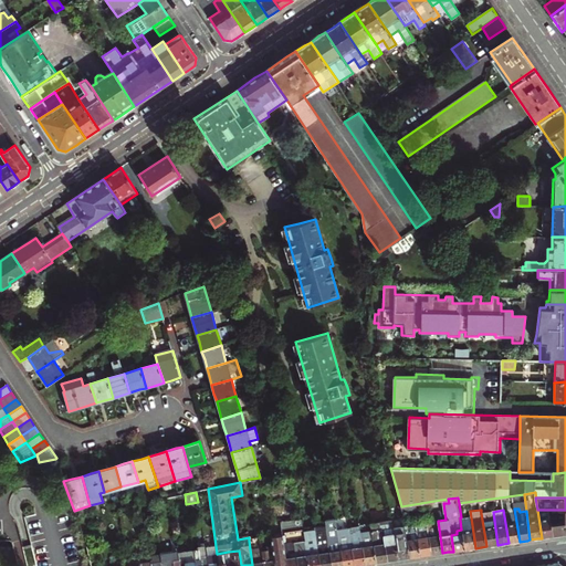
[(552,536),(548,510),(537,510),(542,538),(547,537),(552,536)]
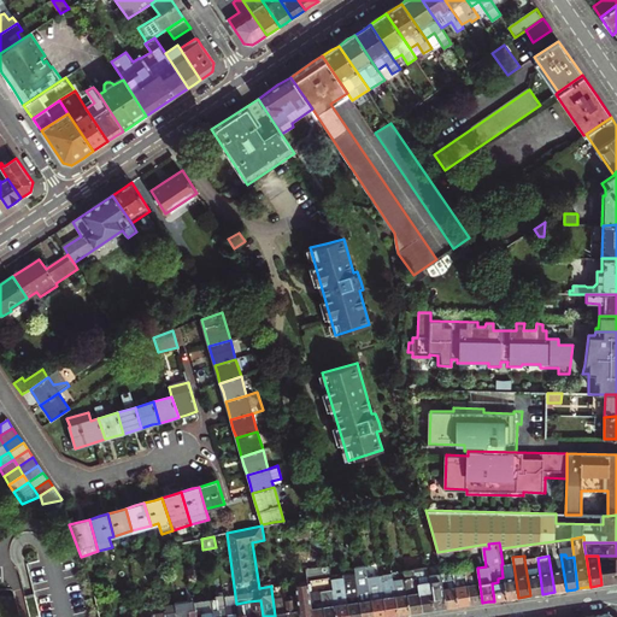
[(601,559),(601,556),(598,556),(601,585),(611,583),(616,582),(613,570),(607,570),(607,559),(601,559)]
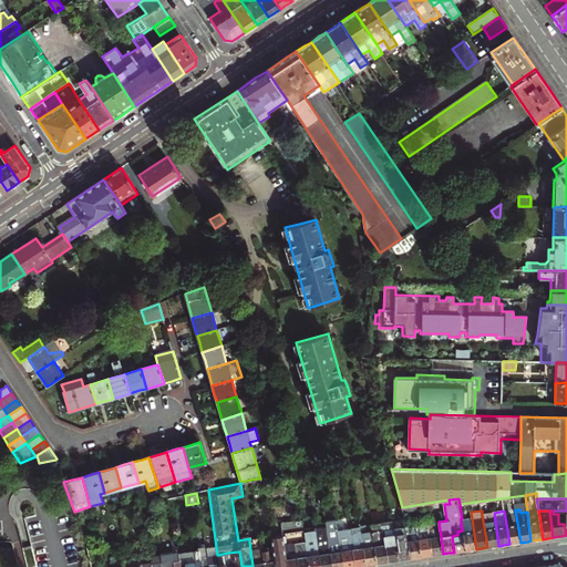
[(566,511),(553,511),(553,514),(558,514),(558,524),(564,524),(566,535),(566,511)]
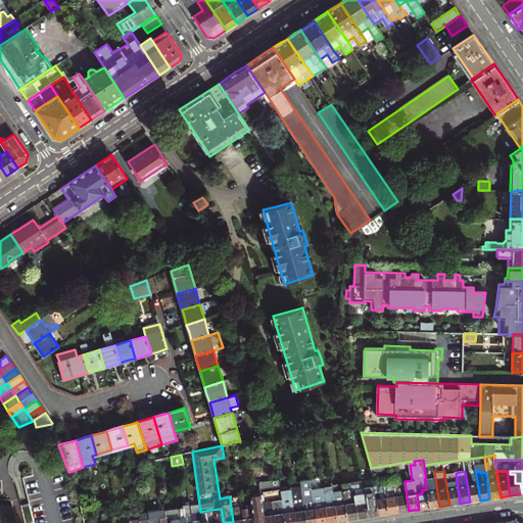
[(455,504),(460,504),(456,473),(444,474),(449,505),(455,504)]
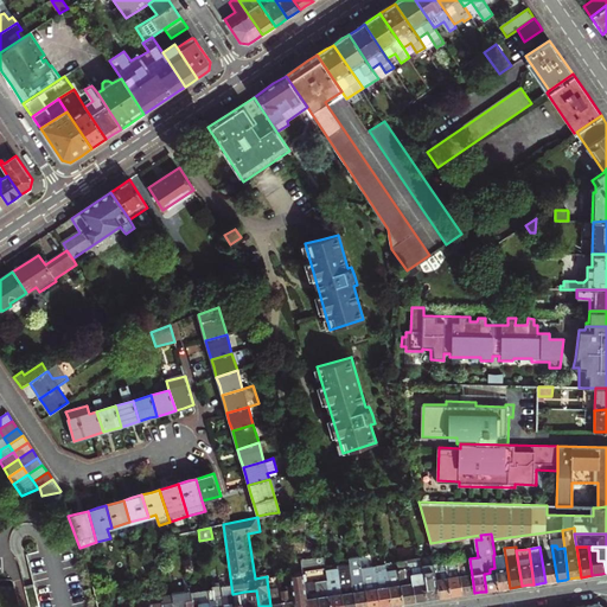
[(554,581),(557,581),(553,553),(541,554),(545,582),(554,581)]
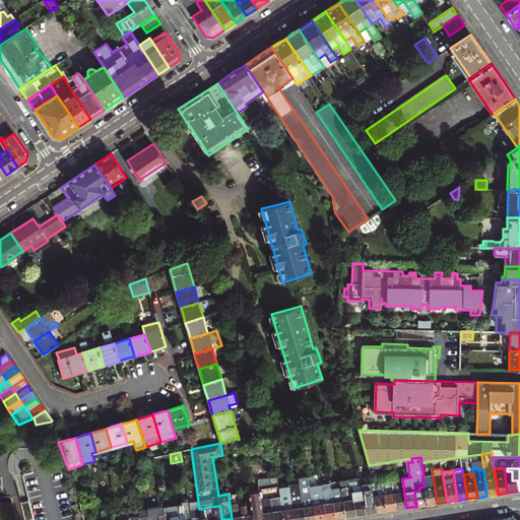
[(434,504),(437,504),(433,475),(423,477),(424,486),(427,505),(434,504)]
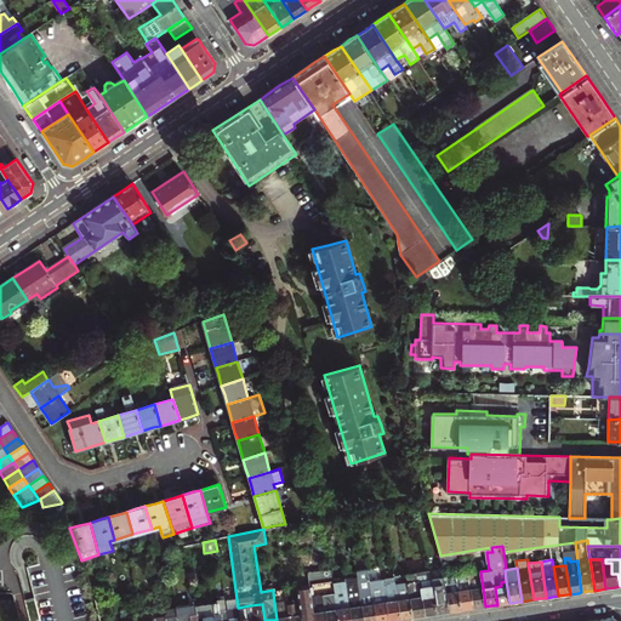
[(376,620),(370,580),(368,569),(355,570),(357,576),(363,620),(376,620)]
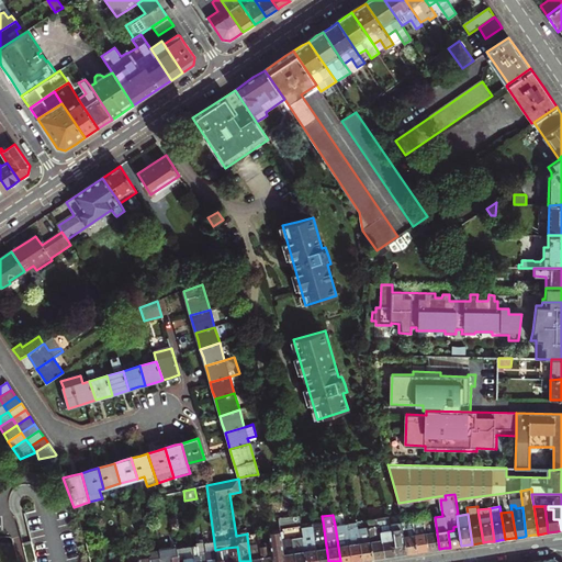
[(402,554),(406,554),(402,523),(404,523),(402,515),(389,517),(395,555),(402,554)]
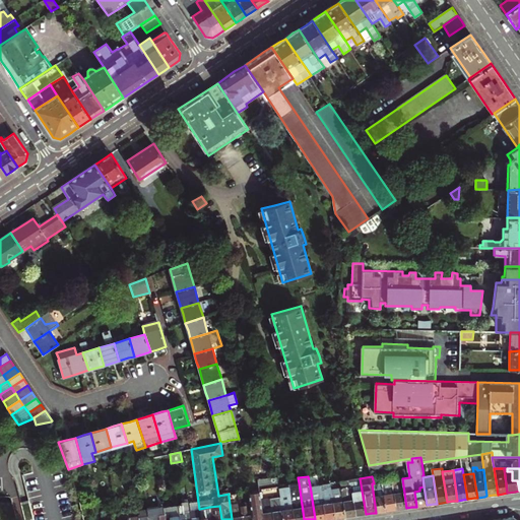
[(294,519),(289,484),(288,478),(277,480),(280,498),(283,519),(294,519)]
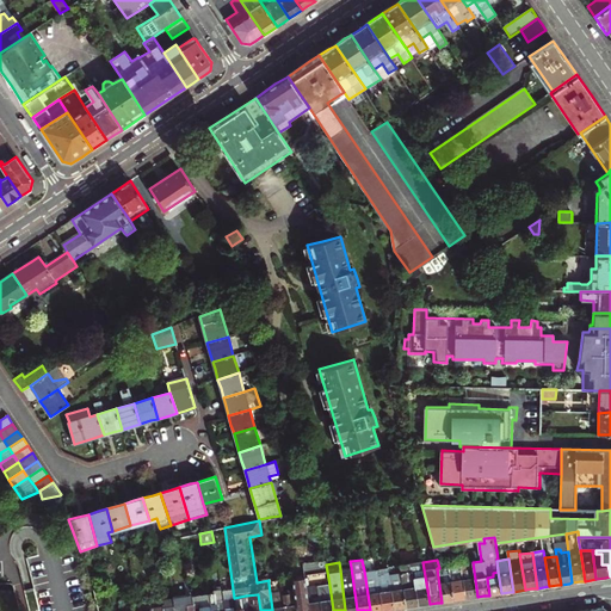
[(400,566),(401,574),(413,572),(418,606),(424,605),(430,604),(423,562),(400,566)]
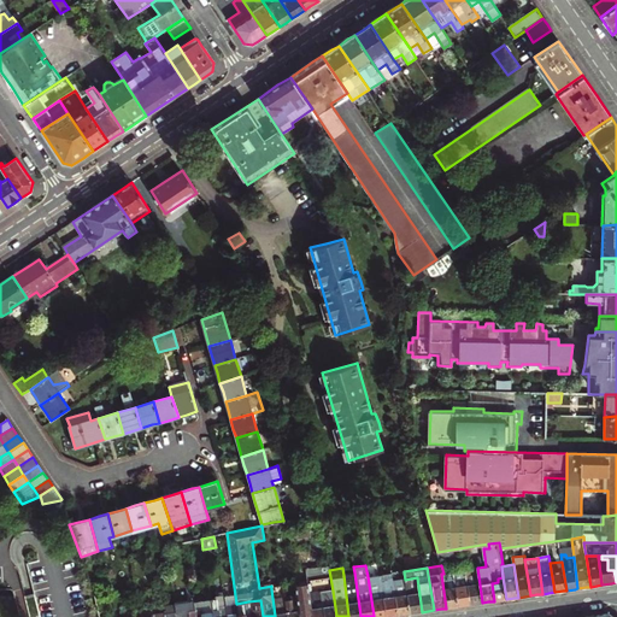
[(477,604),(482,603),(477,568),(465,570),(470,605),(477,604)]
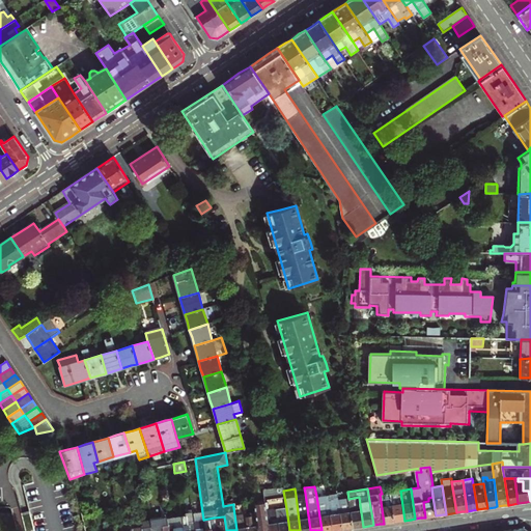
[(400,521),(404,521),(400,491),(390,493),(394,522),(400,521)]
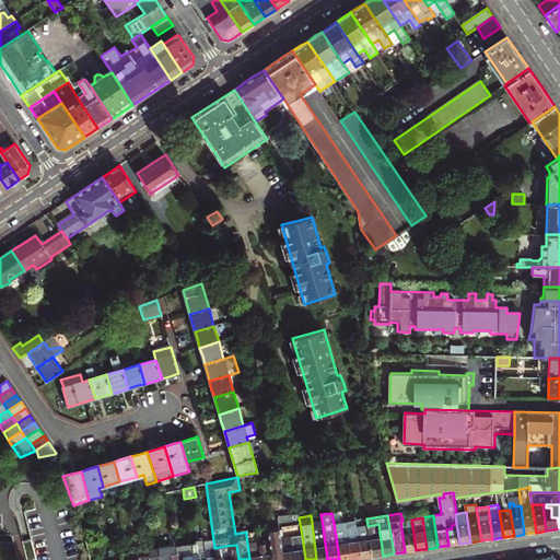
[(368,526),(366,518),(356,520),(361,559),(368,558),(372,557),(368,526)]
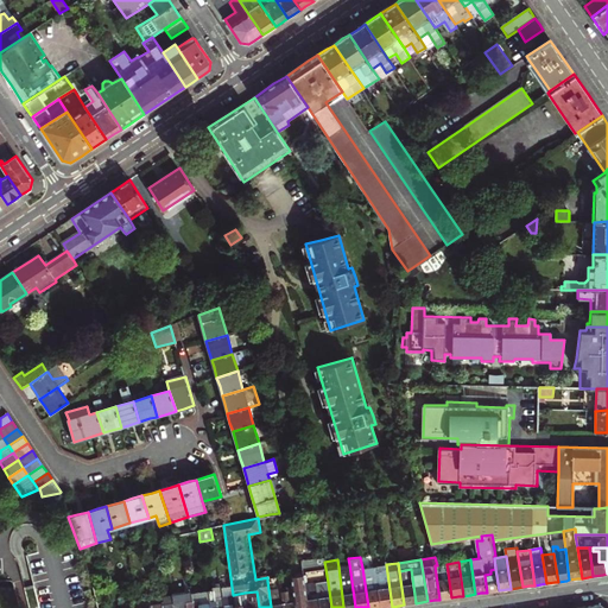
[(355,607),(349,564),(339,567),(343,607),(355,607)]
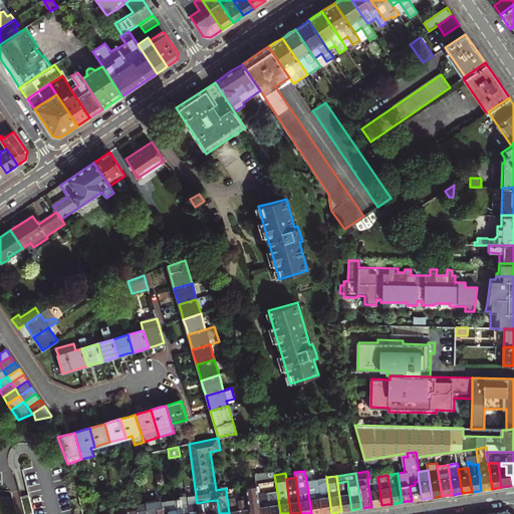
[(321,513),(328,513),(331,513),(326,477),(316,479),(321,513)]
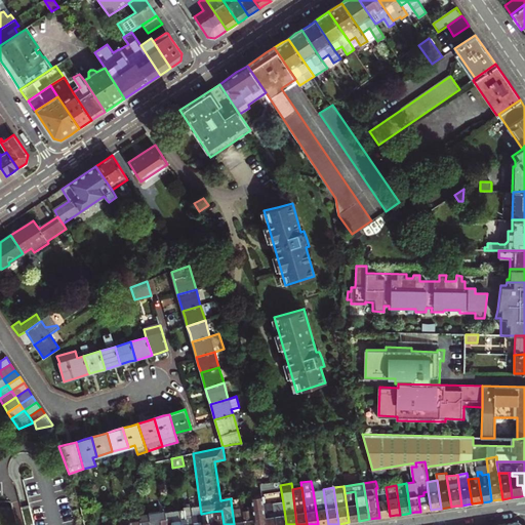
[(387,517),(390,516),(386,487),(377,488),(375,488),(379,518),(387,517)]
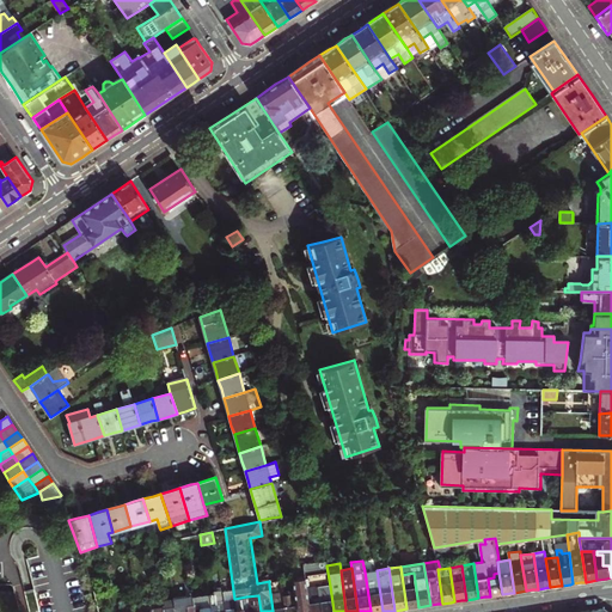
[(383,611),(377,570),(365,571),(371,611),(383,611)]
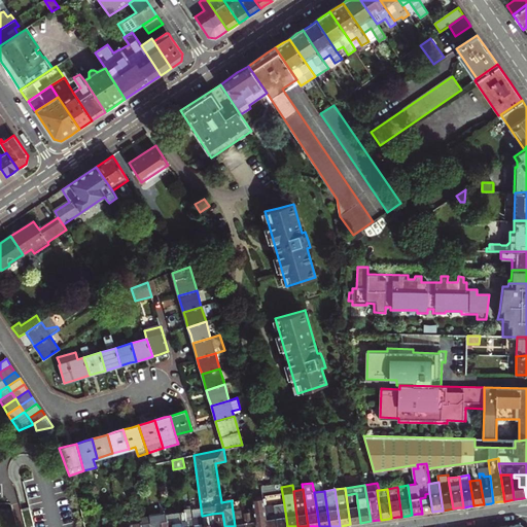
[(346,495),(350,524),(355,523),(360,523),(356,493),(346,495)]
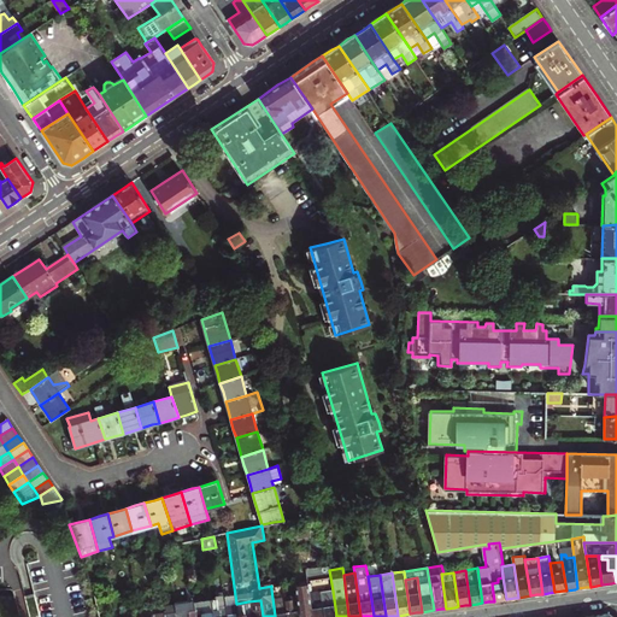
[(506,599),(503,577),(498,579),(498,582),(492,583),(494,601),(501,600),(506,599)]
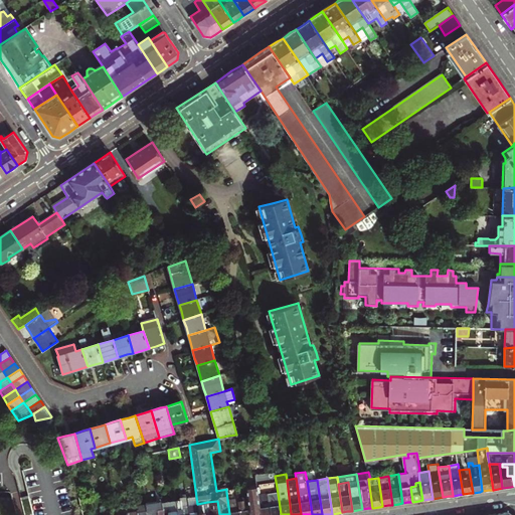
[(261,514),(258,496),(256,487),(236,490),(237,499),(247,497),(250,514),(261,514)]
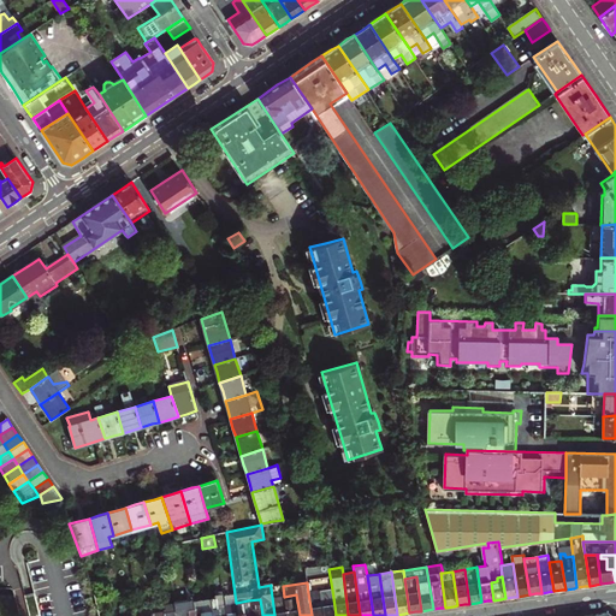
[(286,615),(284,597),(278,598),(276,588),(271,588),(274,615),(286,615)]
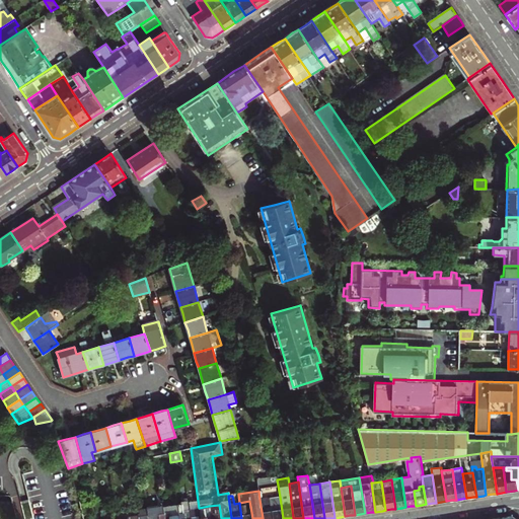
[(283,518),(280,497),(270,498),(273,518),(283,518)]
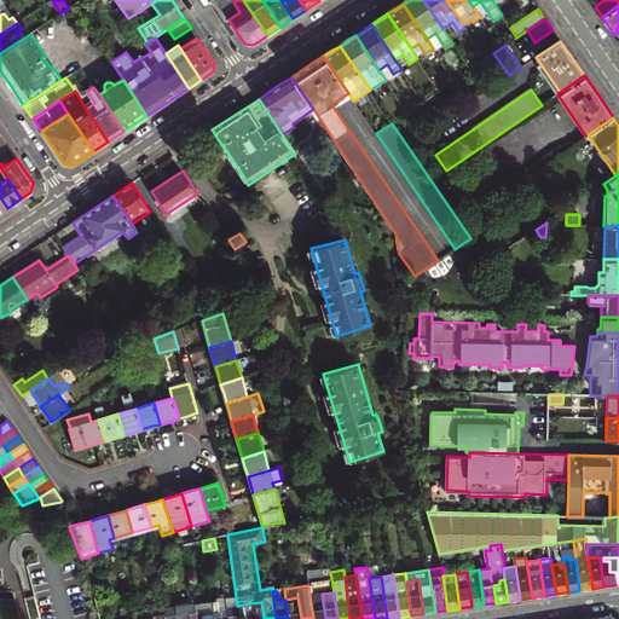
[(325,618),(322,594),(310,596),(313,618),(325,618)]
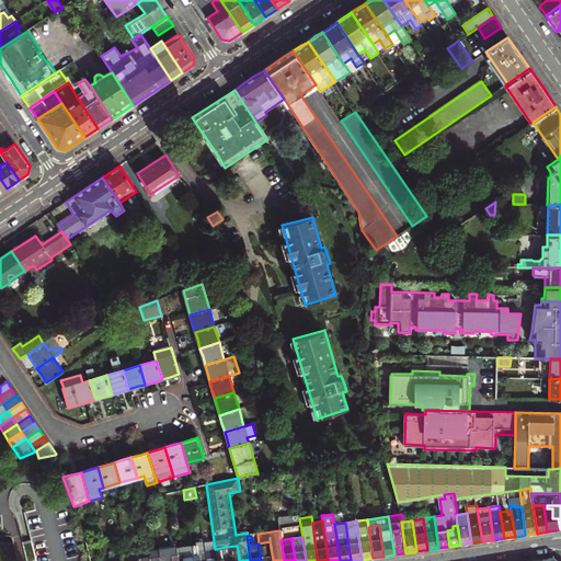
[(194,560),(192,546),(192,541),(175,542),(175,545),(176,554),(183,553),(183,560),(194,560)]
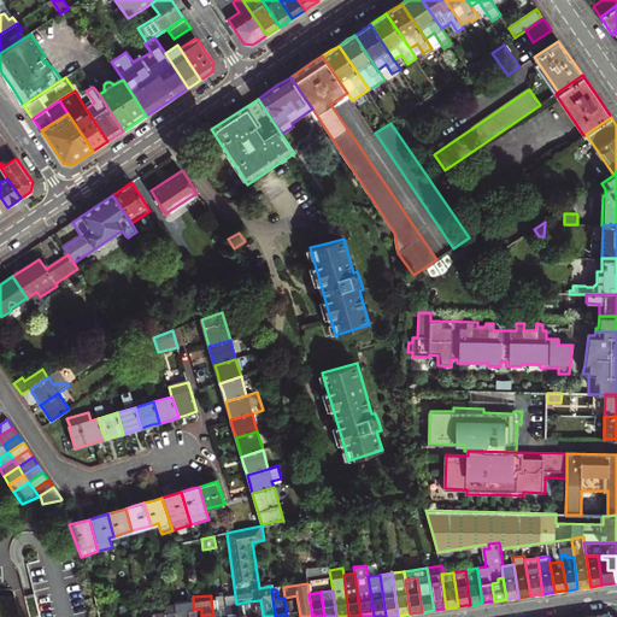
[(238,616),(236,604),(235,595),(225,595),(228,605),(224,606),(225,616),(238,616)]
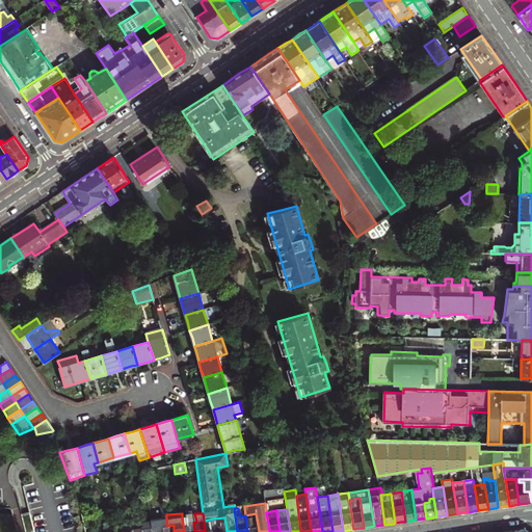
[(259,531),(256,513),(245,515),(247,531),(259,531)]
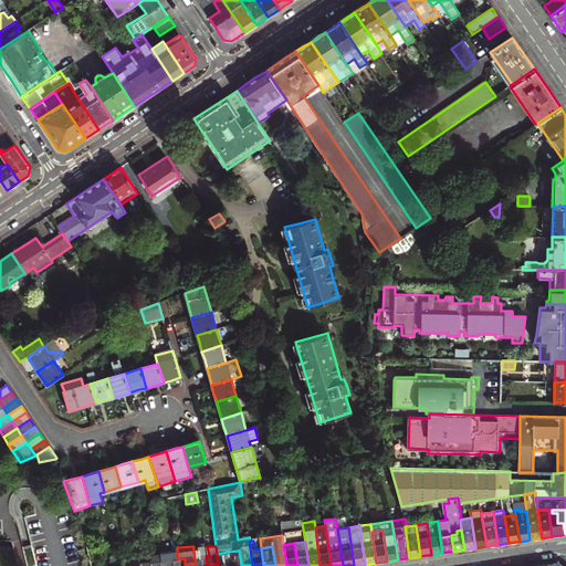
[(207,565),(206,556),(205,547),(198,547),(198,549),(194,551),(196,565),(207,565)]
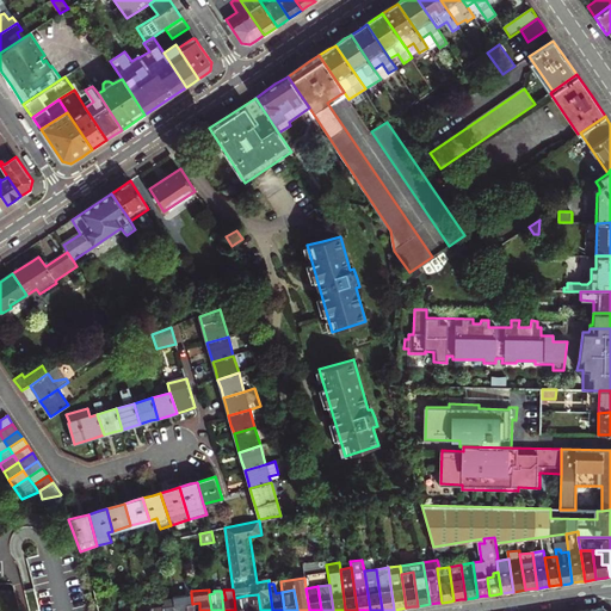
[(187,610),(186,605),(192,604),(191,593),(173,596),(173,599),(176,610),(187,610)]
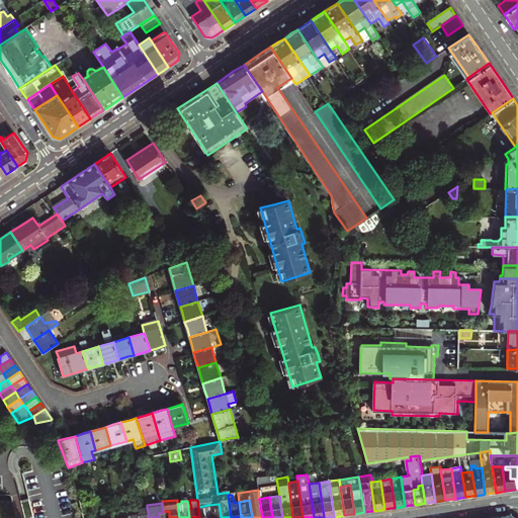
[(221,517),(219,504),(208,505),(210,517),(221,517)]
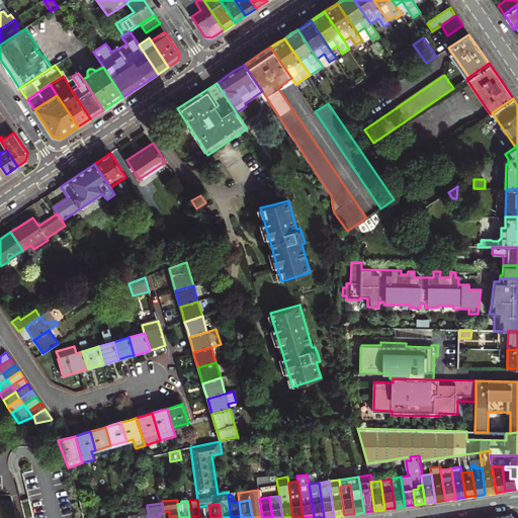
[(210,517),(208,505),(198,507),(199,517),(210,517)]
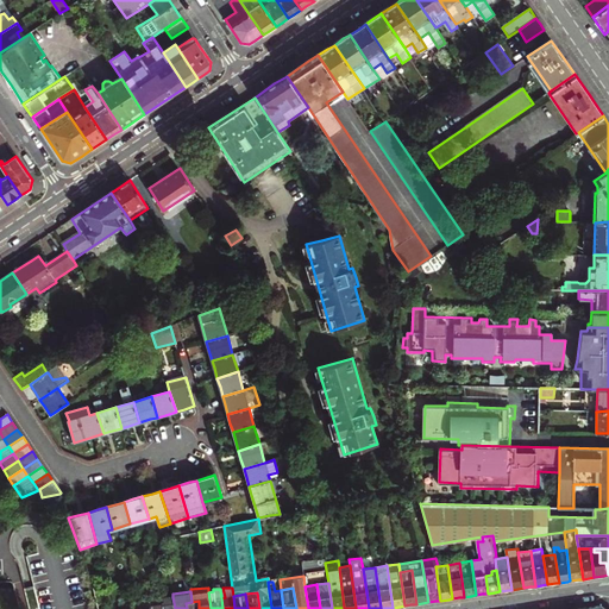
[(175,608),(173,597),(164,598),(165,606),(162,607),(162,608),(175,608)]
